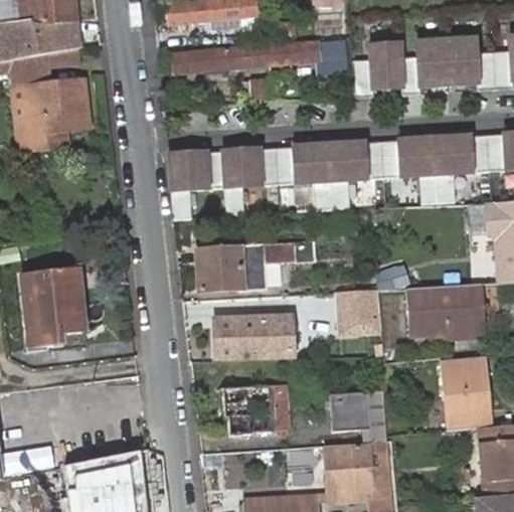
[(80,43),(74,0),(16,0),(19,23),(0,25),(0,48),(1,60),(7,58),(9,58),(15,57),(80,43)]
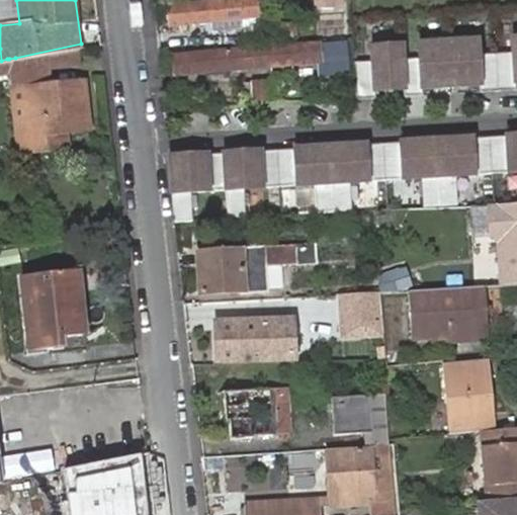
[(172,22),(217,18),(224,17),(245,15),(259,13),(257,0),(203,0),(170,3),(172,22)]
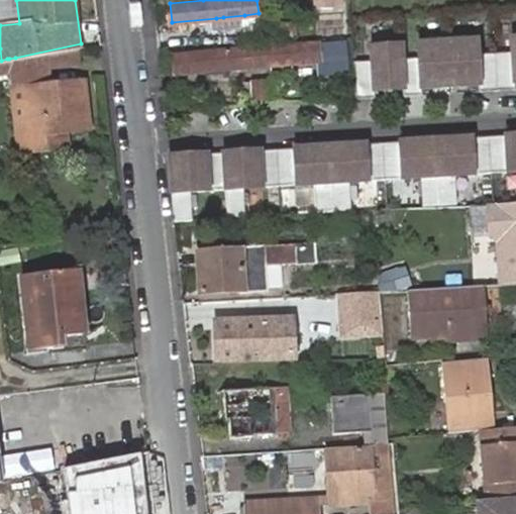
[(256,0),(259,13),(244,15),(241,23),(244,23),(250,24),(270,23),(268,0),(256,0)]
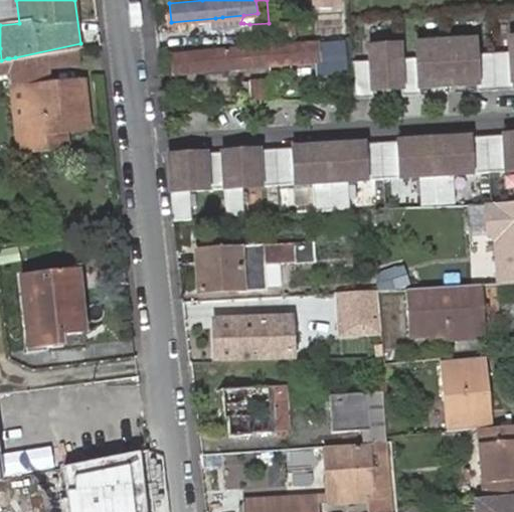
[(345,15),(345,7),(332,6),(315,6),(316,24),(315,30),(302,30),(302,38),(316,37),(317,35),(346,36),(345,15)]
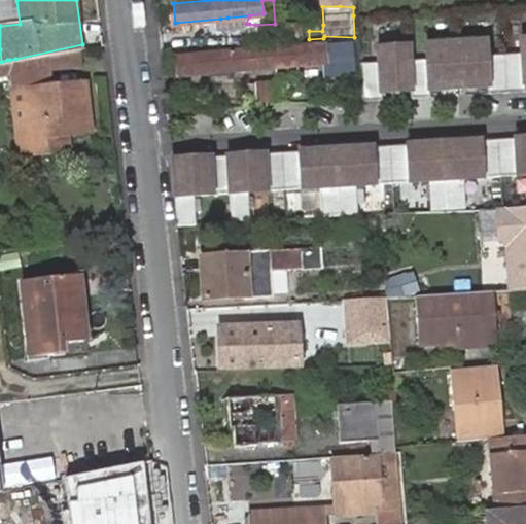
[(228,18),(215,20),(216,26),(246,24),(249,15),(228,18)]
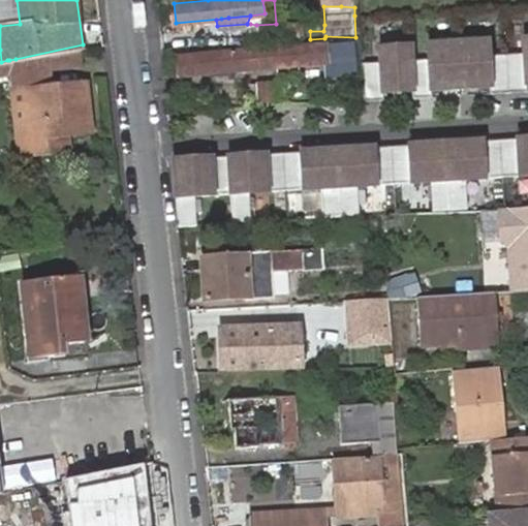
[(304,36),(303,22),(276,24),(256,25),(256,40),(304,36)]
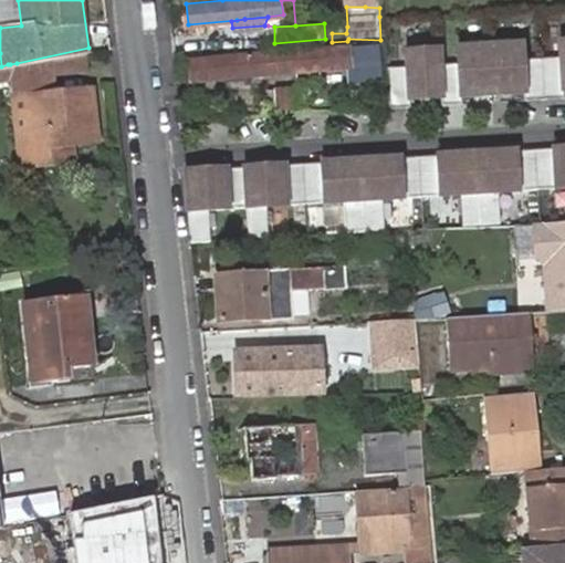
[(268,25),(264,25),(268,43),(274,43),(274,27),(268,25)]
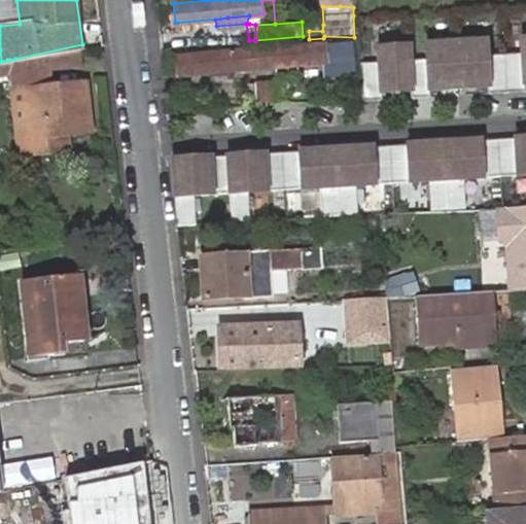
[(360,61),(363,99),(382,97),(382,90),(410,88),(411,96),(429,94),(429,88),(487,83),(488,91),(525,88),(524,81),(525,80),(525,34),(521,35),(522,50),(487,53),(486,37),(425,41),(426,57),(409,58),(408,42),(378,44),(379,60),(360,61)]
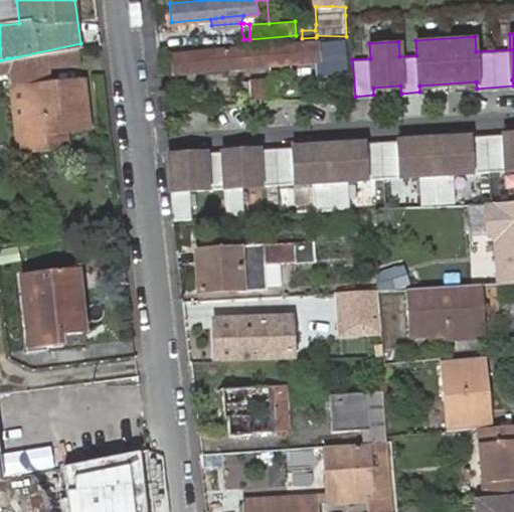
[(343,39),(174,52),(176,73),(316,62),(317,74),(346,72),(343,39)]
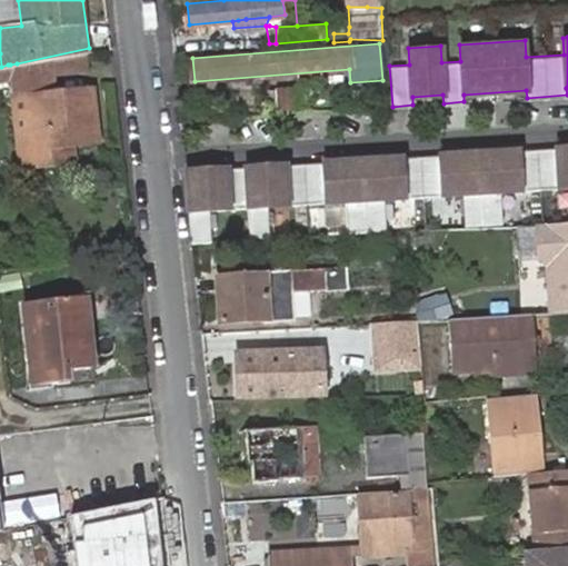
[(21,164),(51,160),(51,155),(51,144),(77,141),(96,139),(92,87),(59,89),(57,72),(90,69),(88,49),(17,63),(10,65),(8,65),(1,67),(0,66),(0,79),(20,76),(20,92),(13,93),(21,164)]
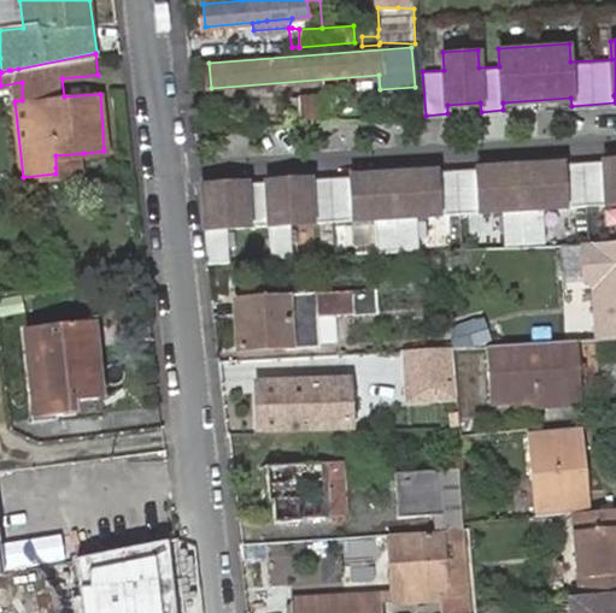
[(327,93),(300,95),(301,117),(328,115),(327,93)]
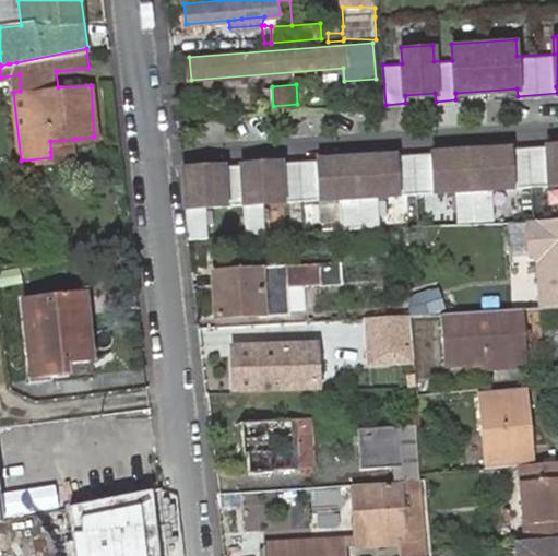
[(50,152),(50,157),(76,153),(75,139),(50,141),(50,152)]
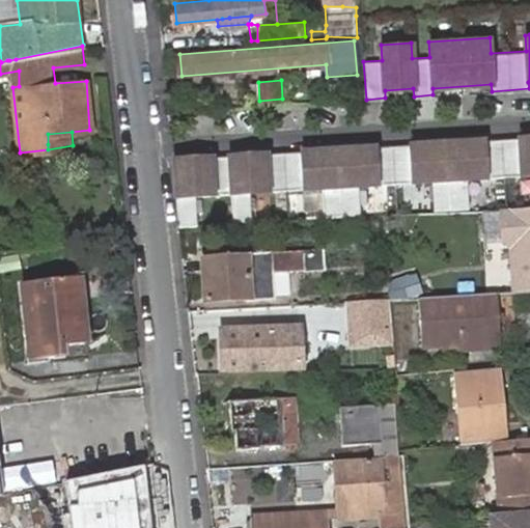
[(185,167),(175,168),(182,230),(198,228),(196,199),(233,196),(235,226),(253,225),(250,195),(325,190),(328,220),(361,217),(359,188),(434,183),(436,213),(470,210),(468,181),(529,175),(529,138),(466,143),(466,151),(459,153),(459,148),(450,149),(450,144),(447,144),(447,149),(438,150),(438,154),(431,154),(431,145),(357,150),(357,160),(351,160),(351,156),(341,157),(341,151),(338,151),(338,157),(329,158),(330,161),(324,161),(323,153),(248,158),(249,167),(243,167),(242,163),(233,164),(232,159),(191,161),(191,170),(185,170),(185,167)]
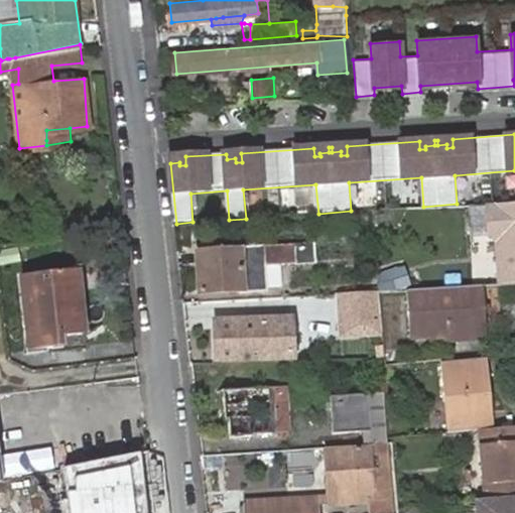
[(453,147),(453,139),(437,140),(437,145),(446,144),(446,148),(453,147)]
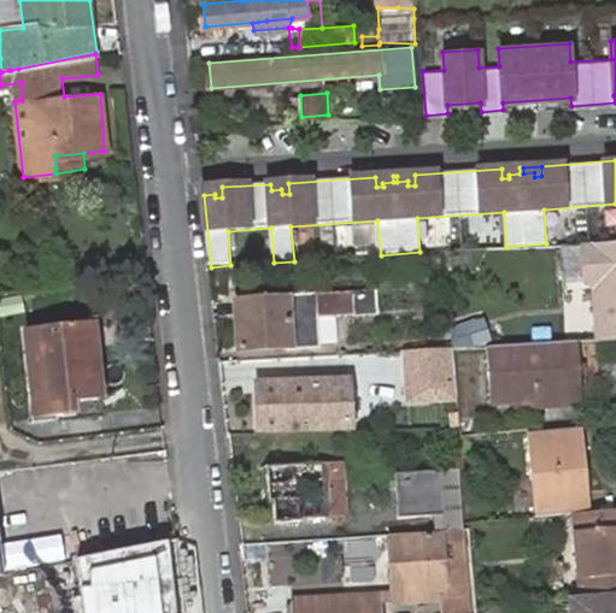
[(520,168),(502,169),(502,178),(509,178),(509,175),(520,174),(520,168)]
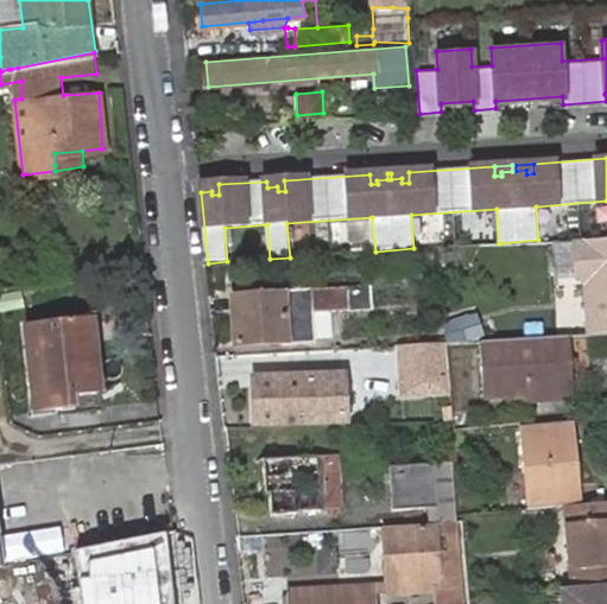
[(409,183),(409,172),(391,173),(391,179),(402,178),(402,183),(409,183)]
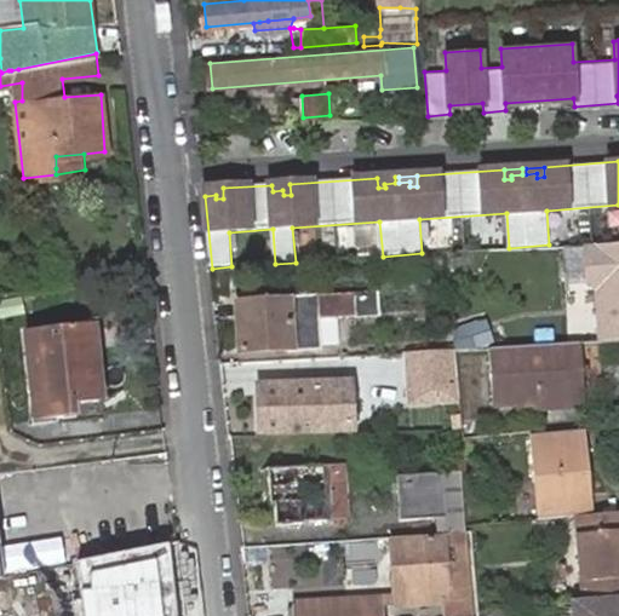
[(395,177),(377,178),(378,188),(385,188),(384,184),(395,183),(395,177)]
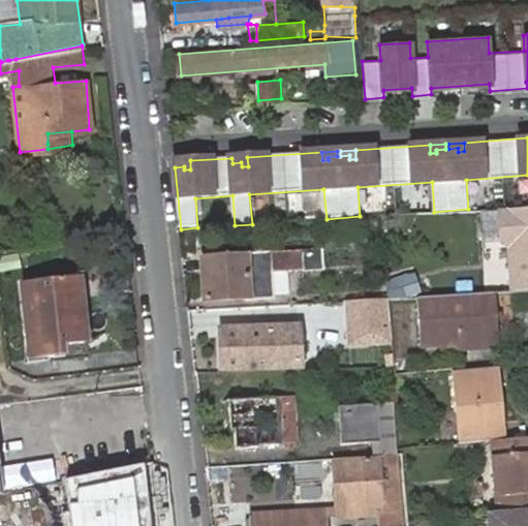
[(248,166),(247,157),(231,158),(233,163),(241,162),(242,166),(248,166)]
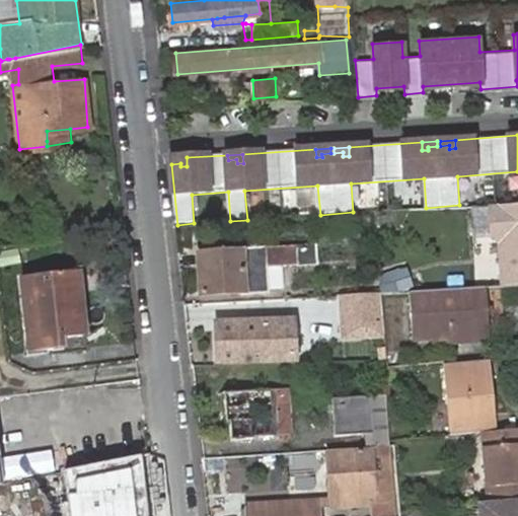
[(187,166),(187,157),(171,158),(171,164),(180,163),(180,166),(187,166)]
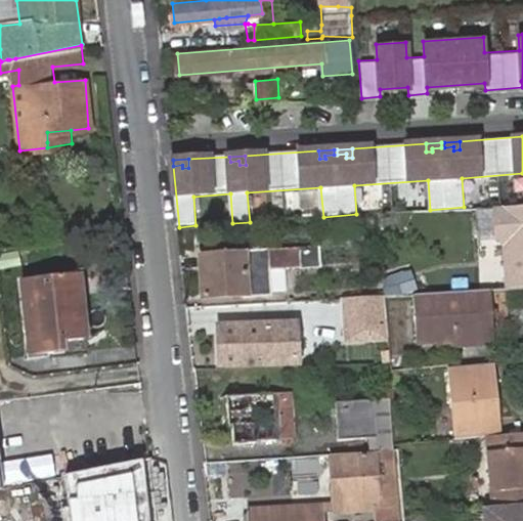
[(522,203),(495,205),(497,237),(505,244),(508,286),(522,284),(522,203)]
